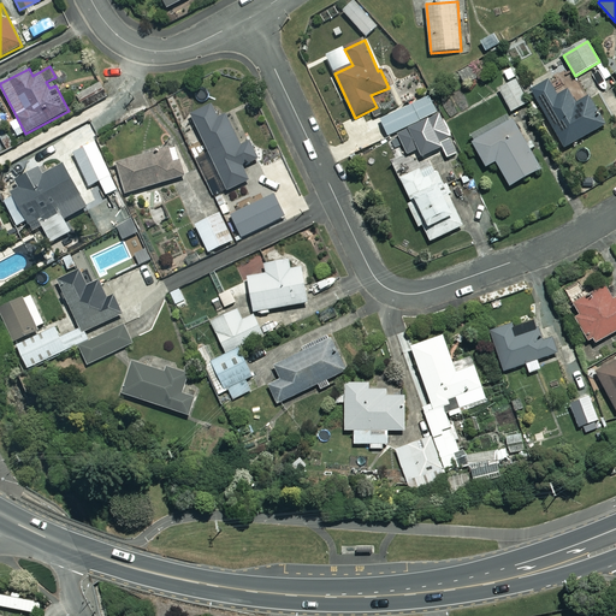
[(478,82),(471,67),(458,73),(467,88),(478,82)]
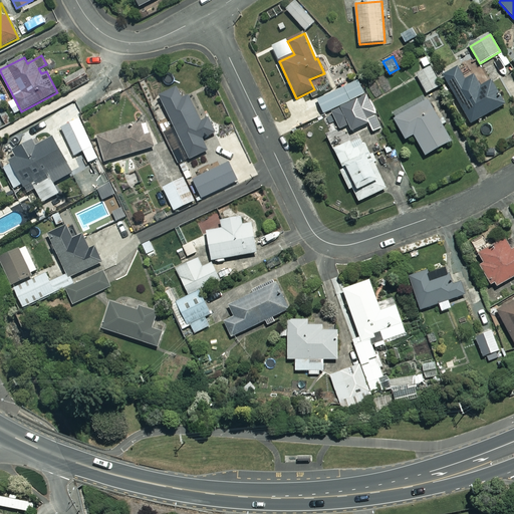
[(427,93),(443,85),(428,57),(420,61),(425,70),(417,74),(427,93)]
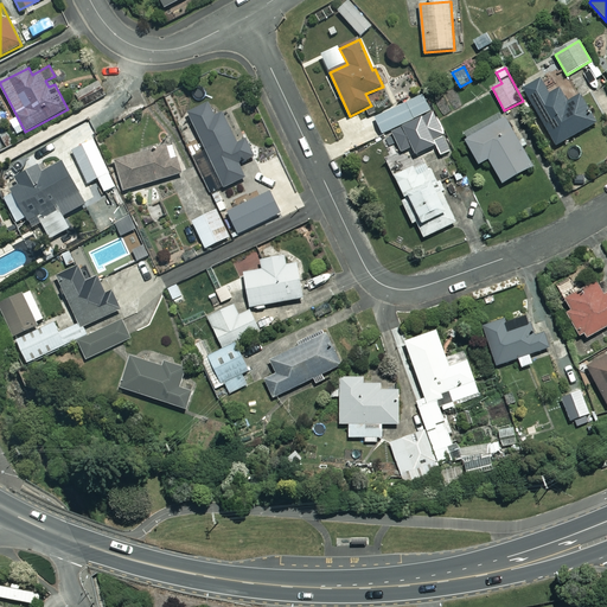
[(550,95),(542,80),(524,90),(556,146),(596,123),(581,96),(568,104),(560,90),(550,95)]
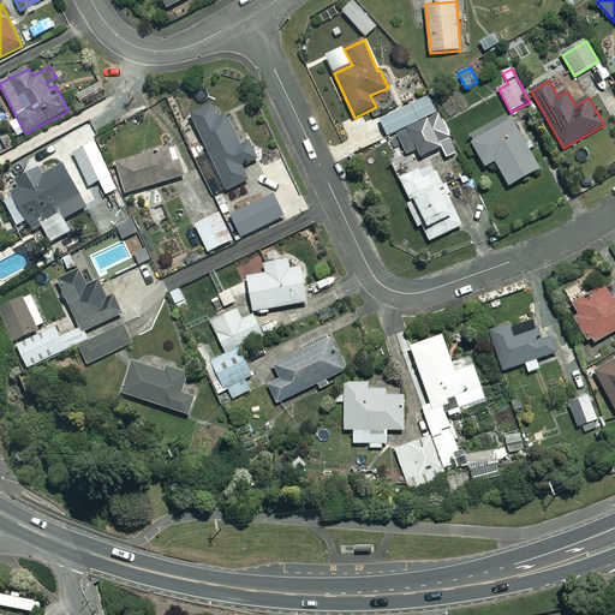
[(421,148),(424,155),(445,145),(447,151),(457,148),(431,96),(381,120),(389,137),(400,131),(411,153),(421,148)]
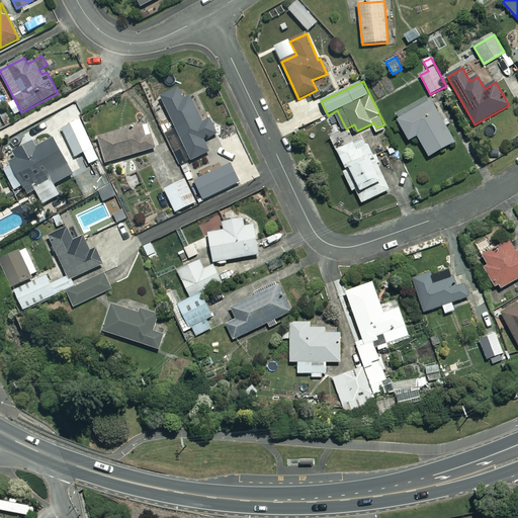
[(180,167),(212,152),(207,141),(218,136),(209,119),(204,122),(192,98),(185,101),(179,89),(161,97),(177,133),(166,138),(180,167)]
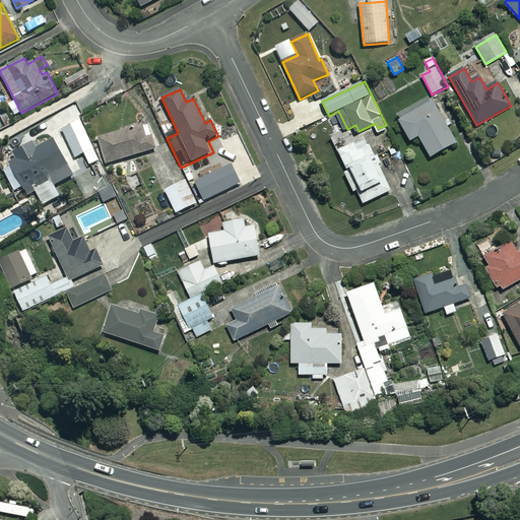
[(116,99),(106,103),(110,113),(120,109),(116,99)]
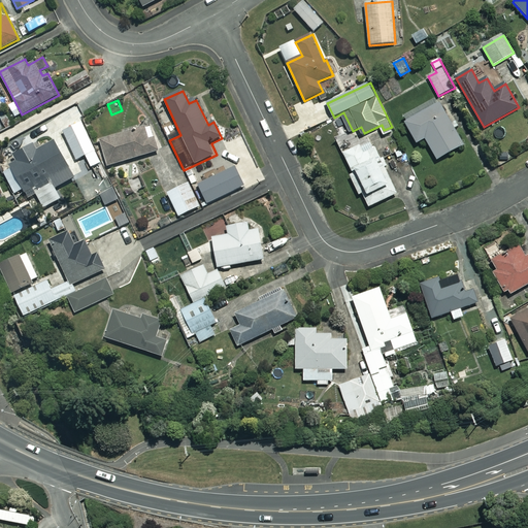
[(464,145),(440,102),(405,122),(417,143),(426,139),(437,160),(464,145)]
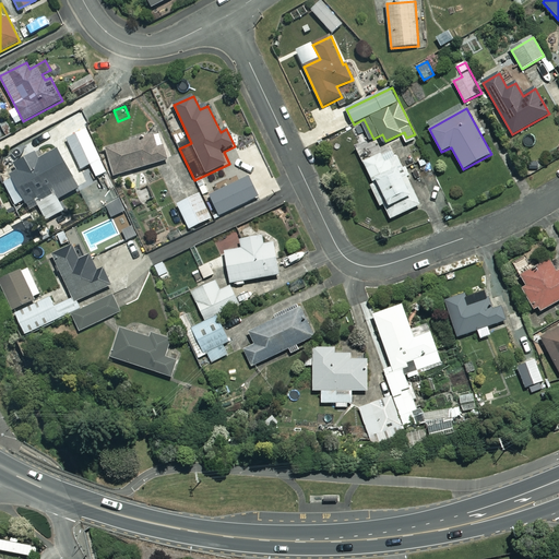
[(107,173),(86,130),(67,139),(81,169),(91,165),(97,177),(107,173)]
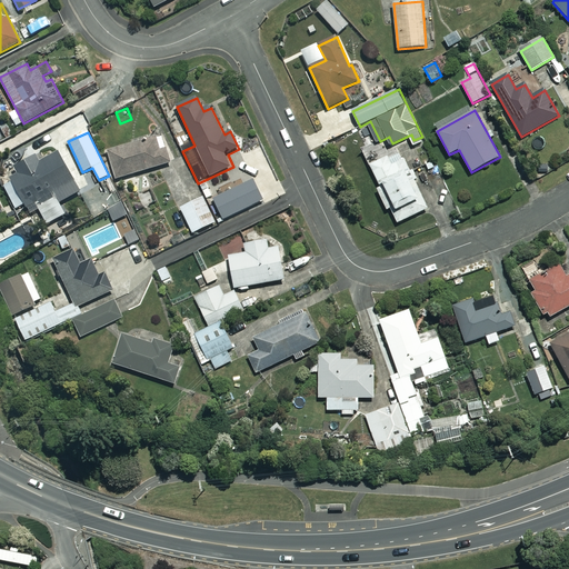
[(161,150),(157,137),(108,152),(117,180),(171,162),(167,149),(161,150)]
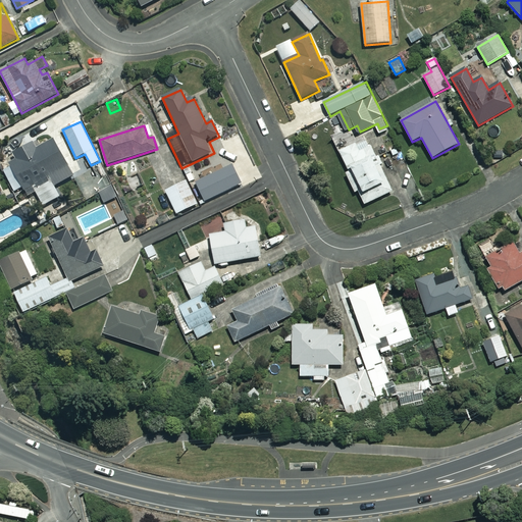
[(393,192),(368,139),(340,152),(349,171),(346,173),(355,194),(359,192),(365,205),(393,192)]
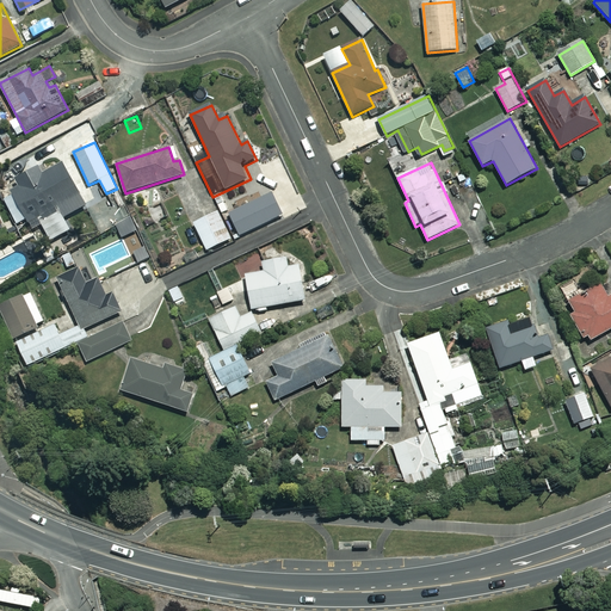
[(39,168),(19,179),(22,183),(11,189),(29,223),(38,218),(51,242),(68,233),(61,220),(86,207),(63,165),(44,176),(39,168)]
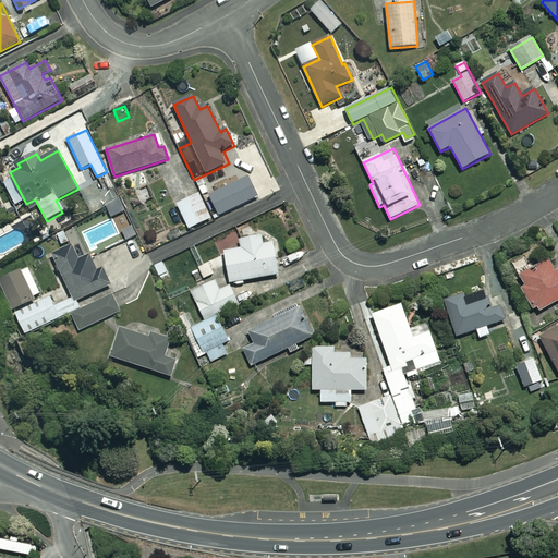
[(257,197),(249,178),(210,195),(219,215),(257,197)]
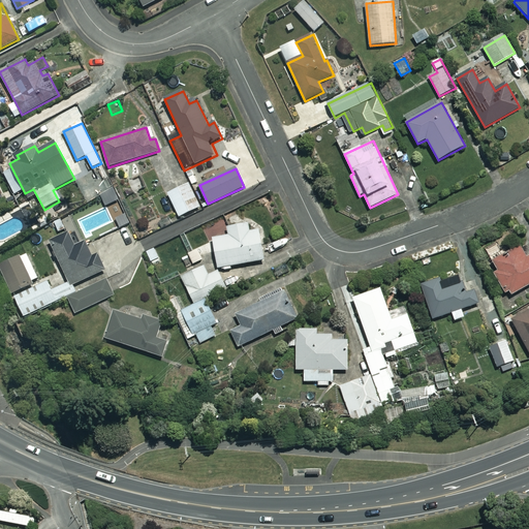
[(200,208),(189,184),(168,193),(179,217),(200,208)]
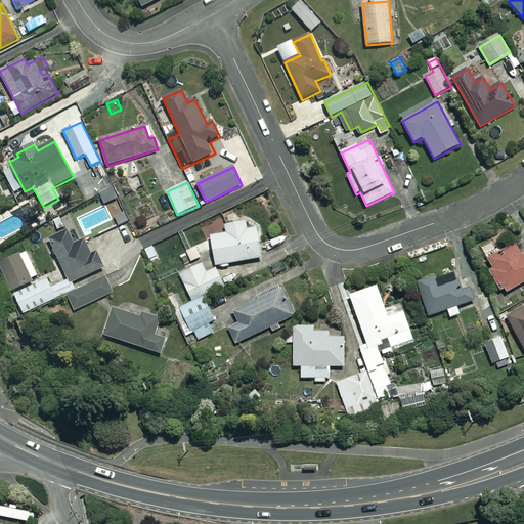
[(127,214),(123,205),(113,209),(117,218),(127,214)]
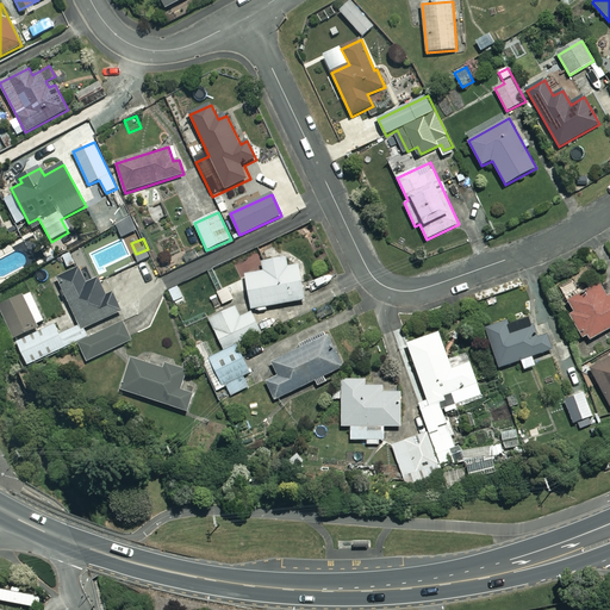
[(288,268),(287,257),(263,262),(265,272),(246,275),(253,310),(304,300),(298,266),(288,268)]
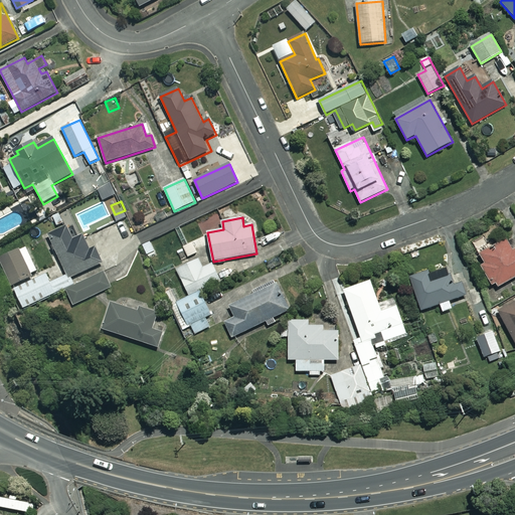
[(78,237),(72,224),(49,235),(69,279),(103,264),(95,247),(90,250),(82,235),(78,237)]
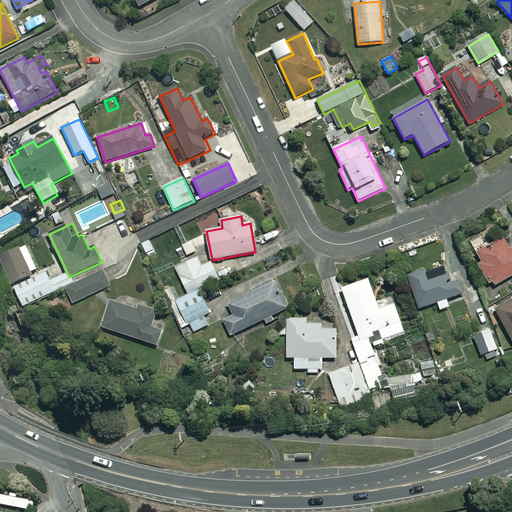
[(511,249),(511,250),(504,238),(473,254),(492,287),(511,276),(511,249)]
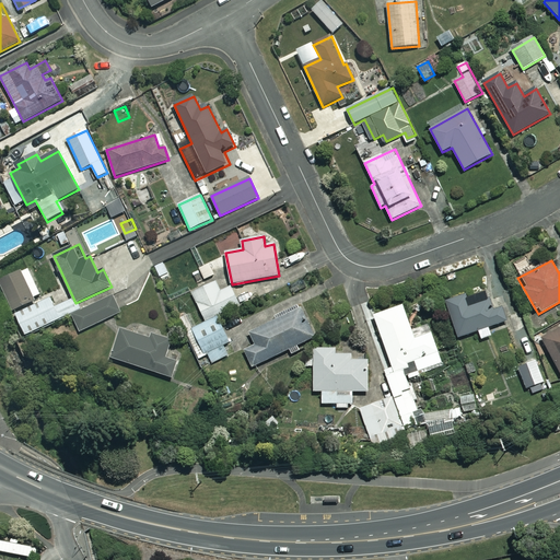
[(42,295),(30,268),(0,280),(13,310),(42,295)]
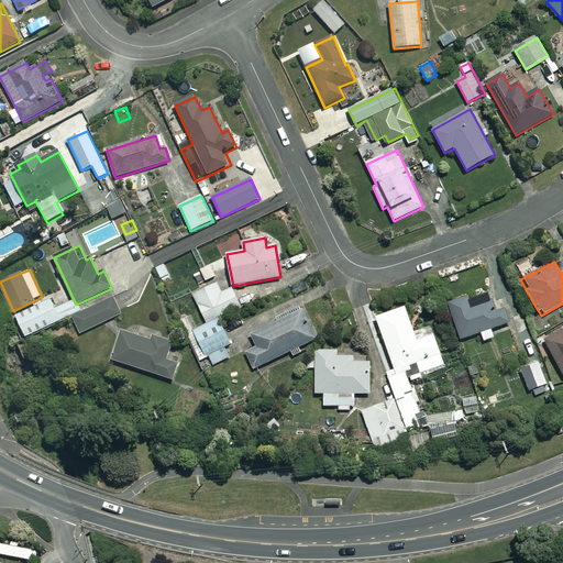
[(207,323),(220,317),(241,307),(231,288),(227,291),(221,280),(192,294),(207,323)]
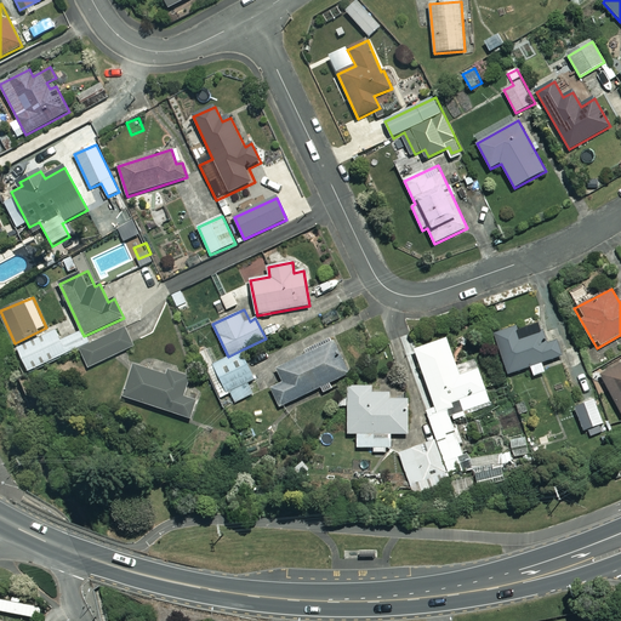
[(547,334),(543,323),(516,331),(514,329),(494,336),(508,375),(531,368),(535,377),(546,374),(542,363),(564,355),(556,331),(547,334)]
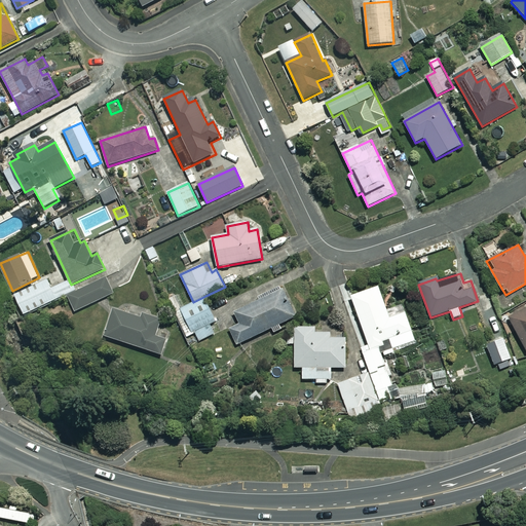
[(112,294),(105,278),(68,296),(75,311),(112,294)]
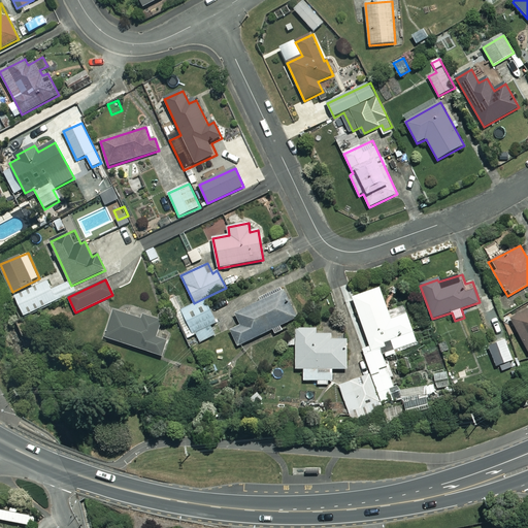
[(24,316),(68,295),(64,285),(52,290),(47,281),(14,296),(24,316)]
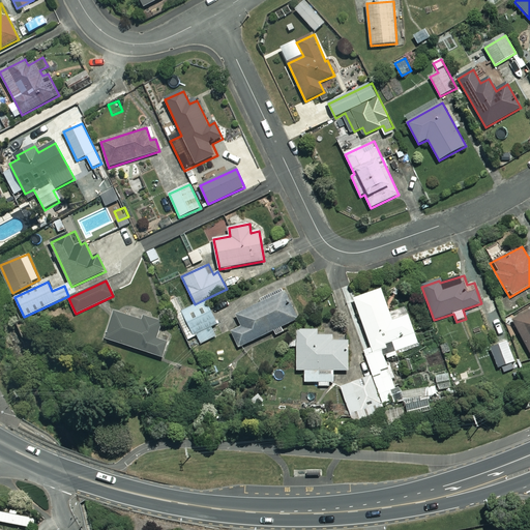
[(389,373),(382,350),(388,348),(387,344),(393,342),(396,352),(418,344),(409,316),(393,321),(382,289),(354,299),(372,349),(357,354),(364,376),(372,373),(373,378),(389,373)]
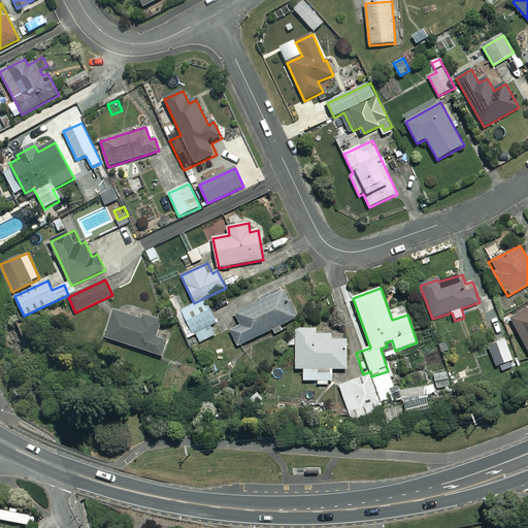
[(297,319),(284,291),(235,314),(241,325),(230,330),(238,347),(273,330),(275,334),(283,330),(281,326),(297,319)]
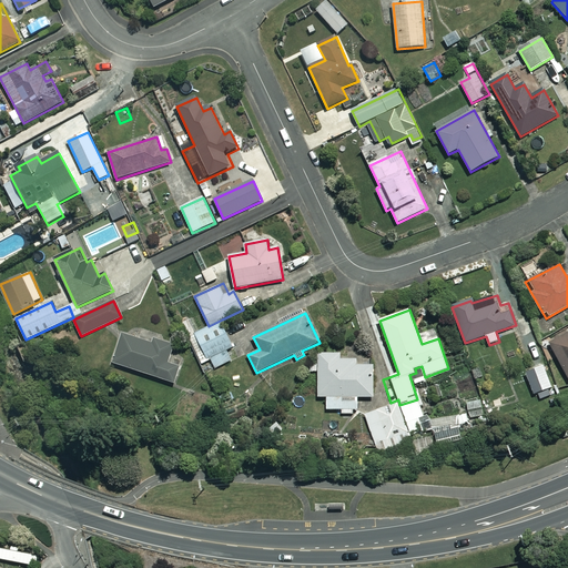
[(543,352),(529,316),(515,322),(529,357),(543,352)]
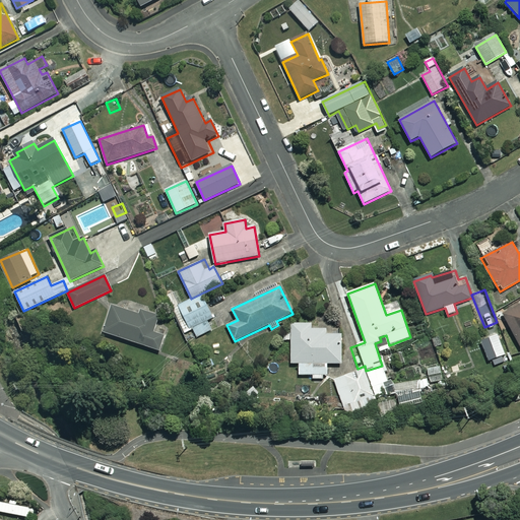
[(214,316),(203,293),(191,299),(173,308),(185,333),(193,328),(197,337),(212,330),(207,320),(214,316)]
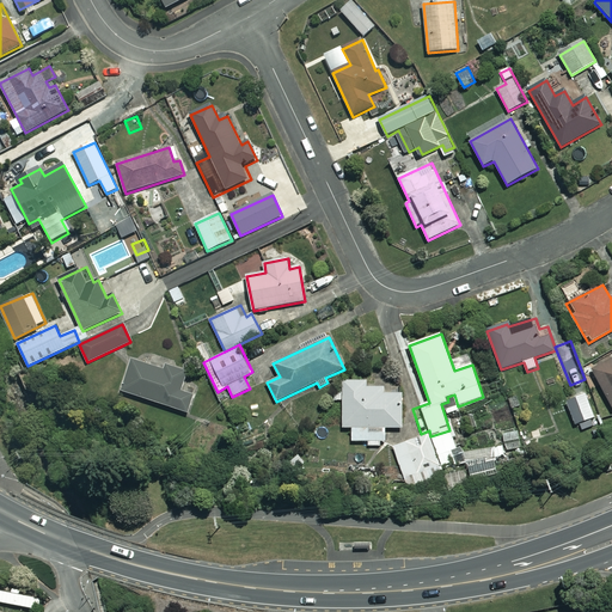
[(166,372),(133,360),(122,392),(187,414),(193,397),(181,392),(188,372),(167,366),(166,372)]
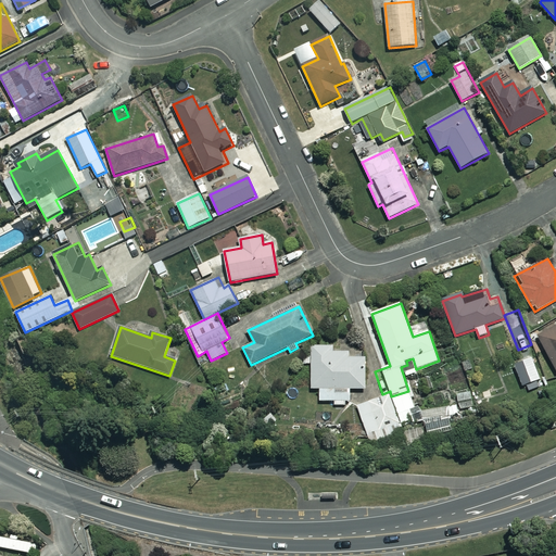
[(555,327),(539,337),(555,369),(555,327)]
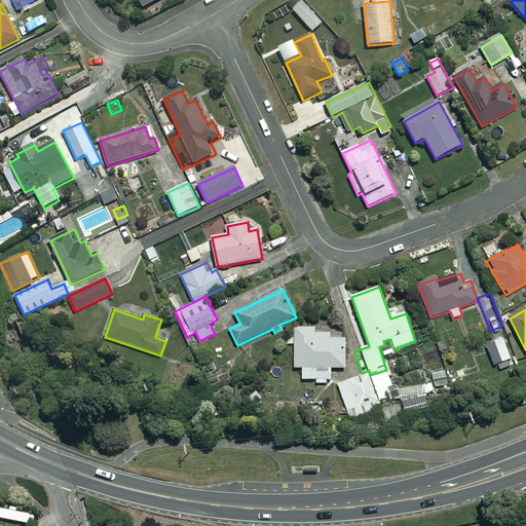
[(316,328),(296,328),(295,368),(303,368),(303,379),(331,380),(332,368),(345,368),(345,333),(316,333),(316,328)]
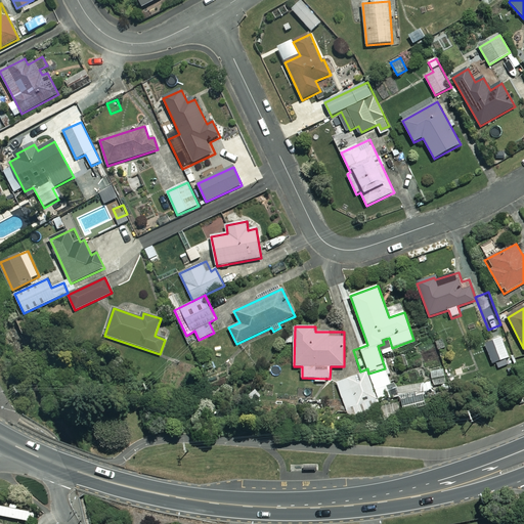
[(385,368),(368,374),(339,385),(342,394),(330,399),(335,411),(349,406),(353,418),(369,411),(368,408),(394,400),(388,384),(391,384),(385,368)]
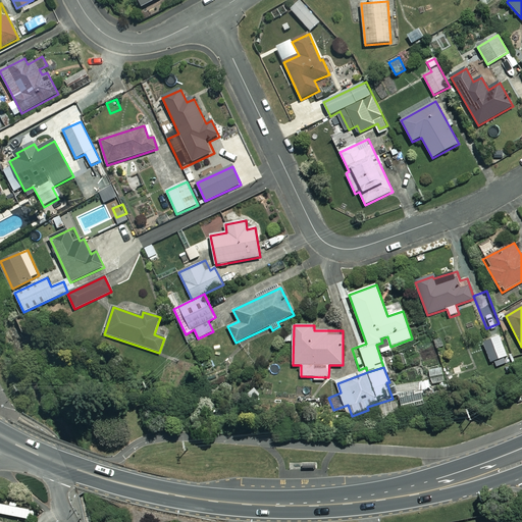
[(445,381),(440,368),(429,371),(432,384),(445,381)]
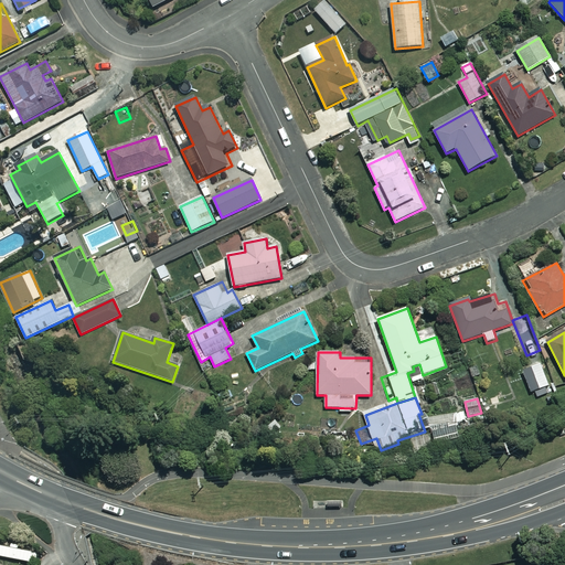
[(461,435),(456,414),(429,420),(435,441),(461,435)]
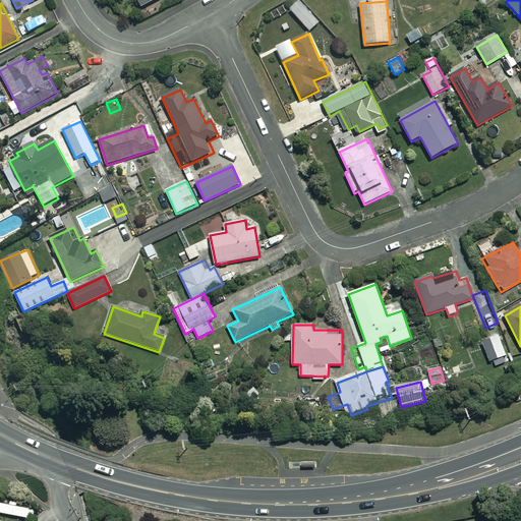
[(399,413),(396,401),(379,405),(382,418),(399,413)]
